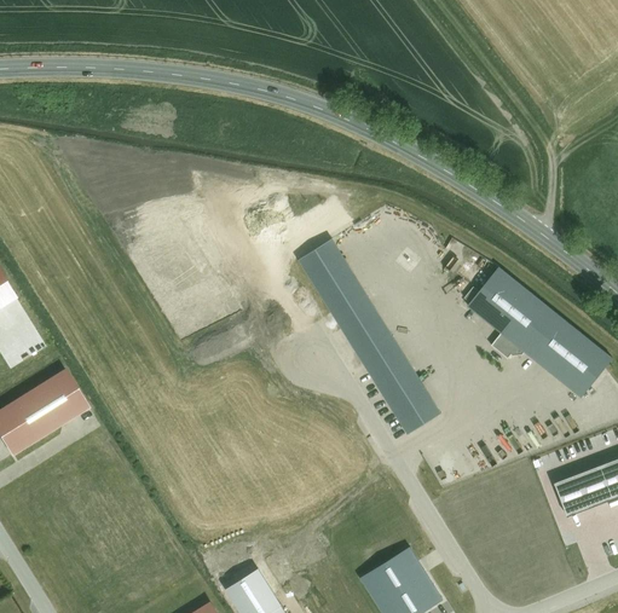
[(293,266),(400,438),(445,410),(331,243),(293,266)]
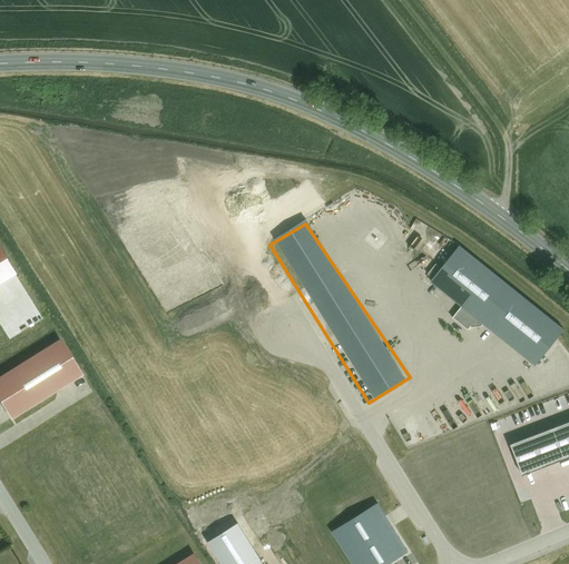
[(502,340),(535,365),(563,327),(461,247),(429,285),(459,308),(448,319),(467,333),(484,327),(502,340)]
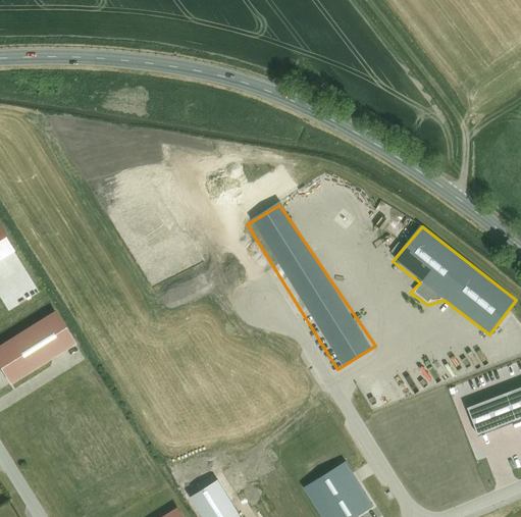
[(54,311),(0,344),(0,369),(9,384),(74,344),(54,311)]
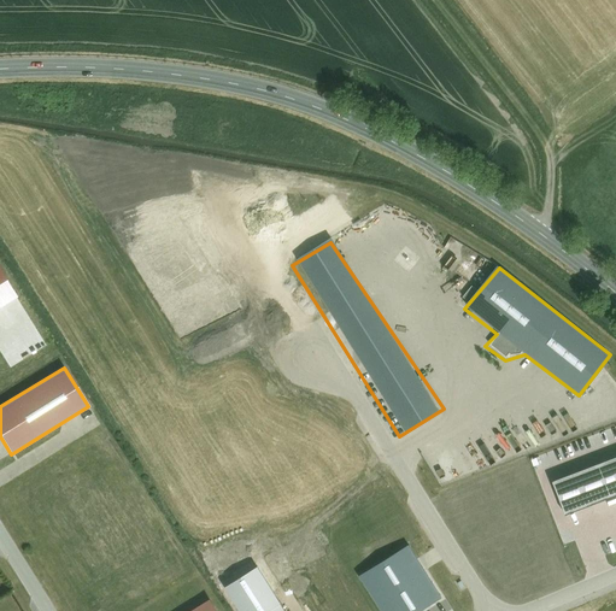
[(424,610),(443,599),(409,546),(358,579),(379,610),(424,610)]
